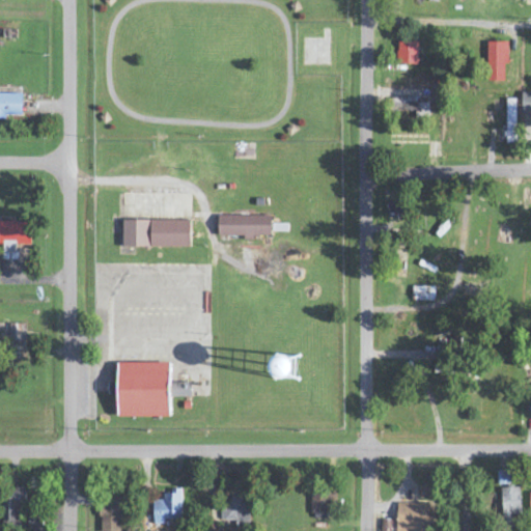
[(398,64),(418,65),(418,43),(398,42),(398,64)]
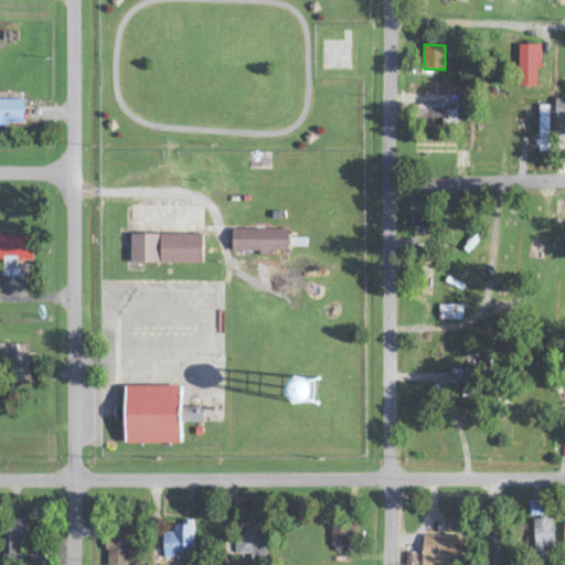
[(540,45),(519,44),(519,86),(539,86),(540,45)]
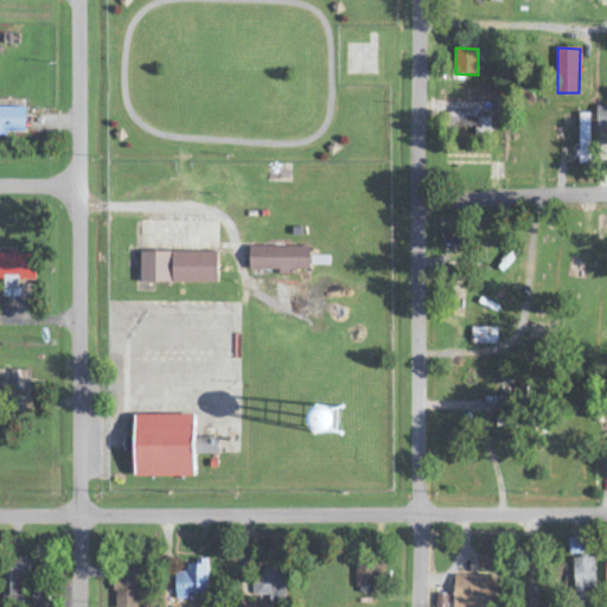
[(606,106),(598,106),(596,131),(606,131),(606,106)]
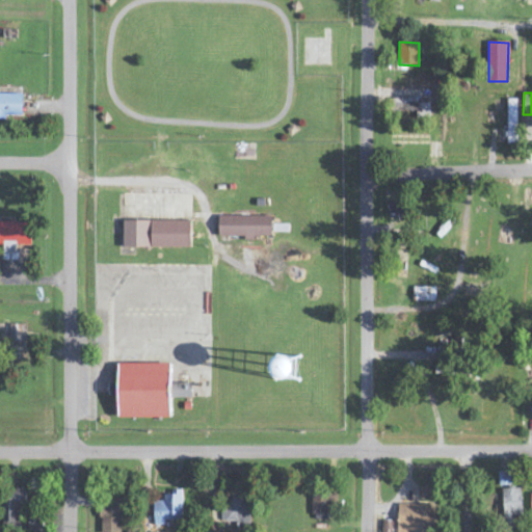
[(22,95),(0,94),(0,116),(22,117),(22,95)]
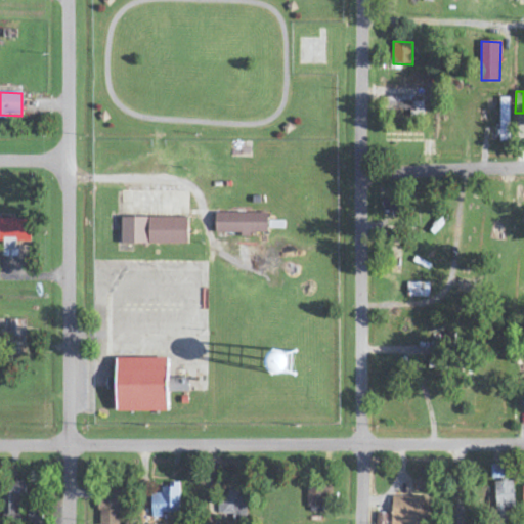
[(268,233),(268,213),(216,212),(215,233),(268,233)]
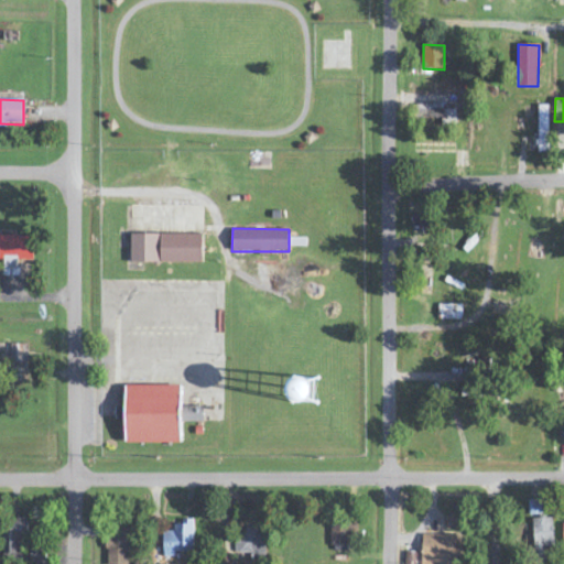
[(202,263),(203,235),(130,234),(130,262),(202,263)]
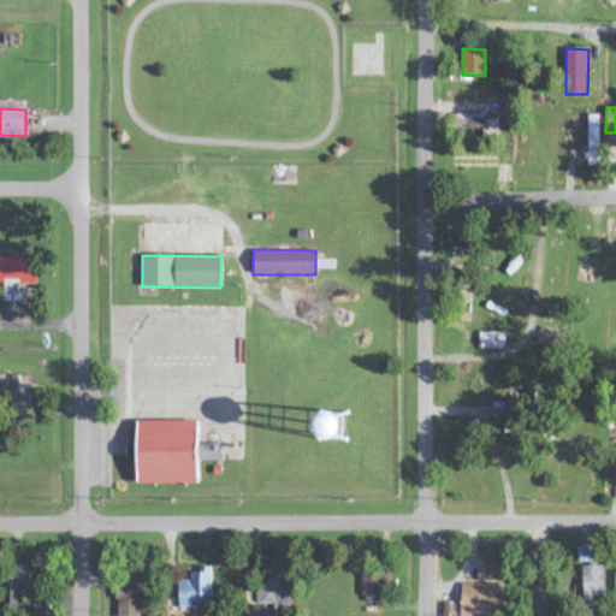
[(3,302),(21,302),(21,285),(34,285),(34,258),(0,258),(0,279),(3,279),(3,302)]
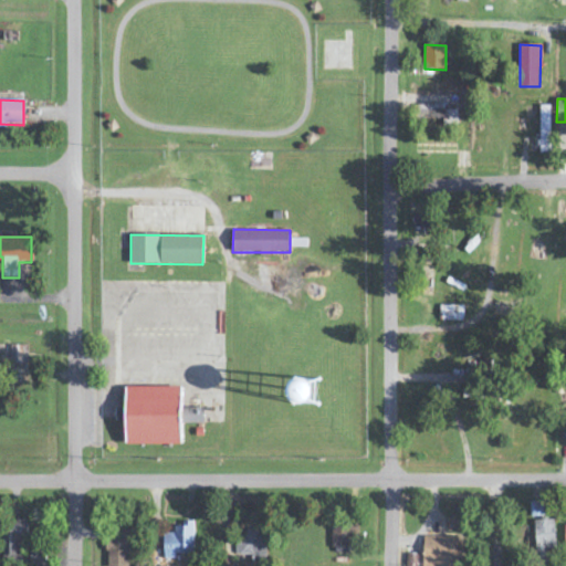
[(463,306),(440,305),(440,321),(463,322),(463,306)]
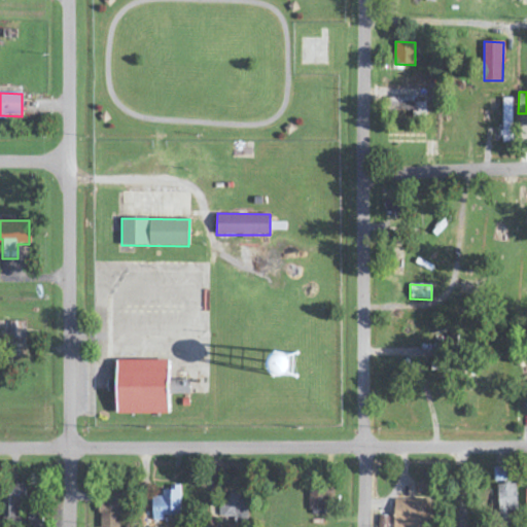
[(9,339),(25,340),(26,322),(9,322),(9,339)]
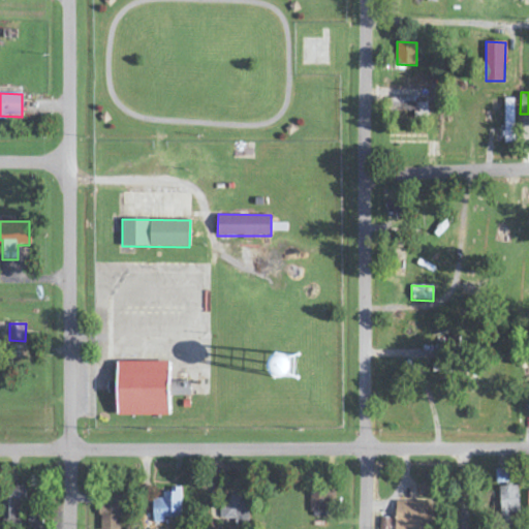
[(117,415),(168,415),(168,362),(116,362),(117,415)]
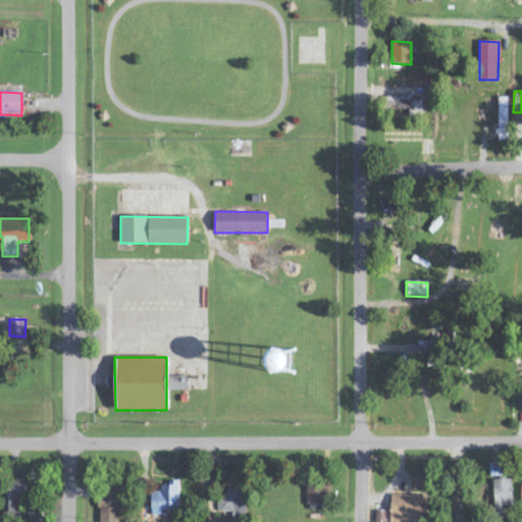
[(167,392),(188,390),(187,376),(167,376),(167,392)]
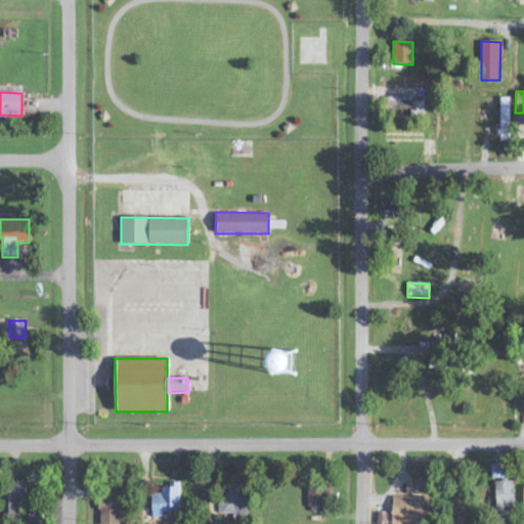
[(503,478),(501,465),(490,466),(492,480),(503,478)]
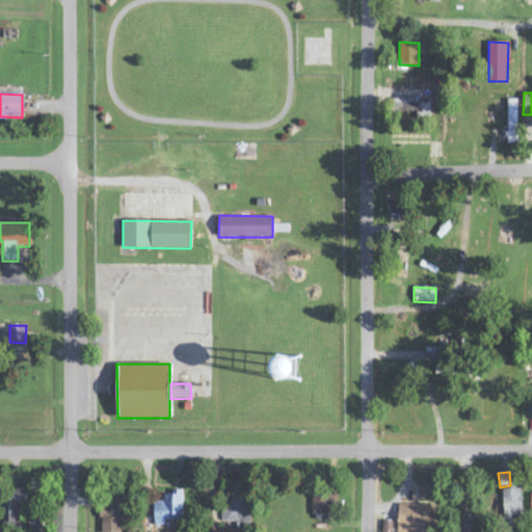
[(522,488),(503,489),(504,513),(523,512),(522,488)]
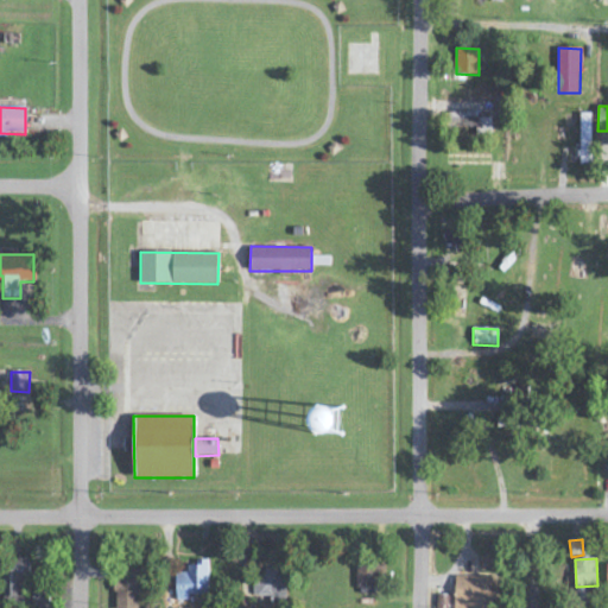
[(4,595),(16,596),(16,586),(26,587),(26,561),(5,559),(4,595)]
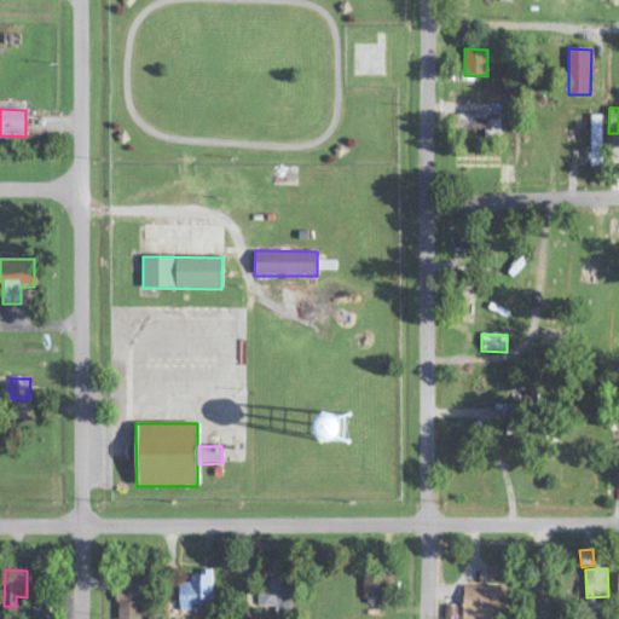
[(212,606),(210,573),(190,573),(190,583),(178,584),(179,612),(191,612),(191,606),(212,606)]
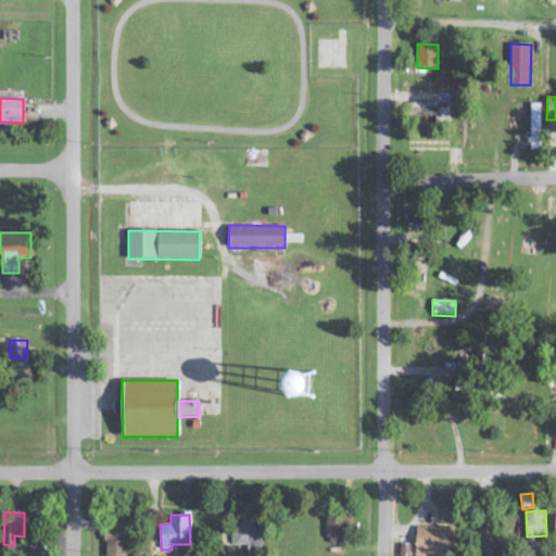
[(350,516),(327,516),(325,540),(349,541),(350,516)]
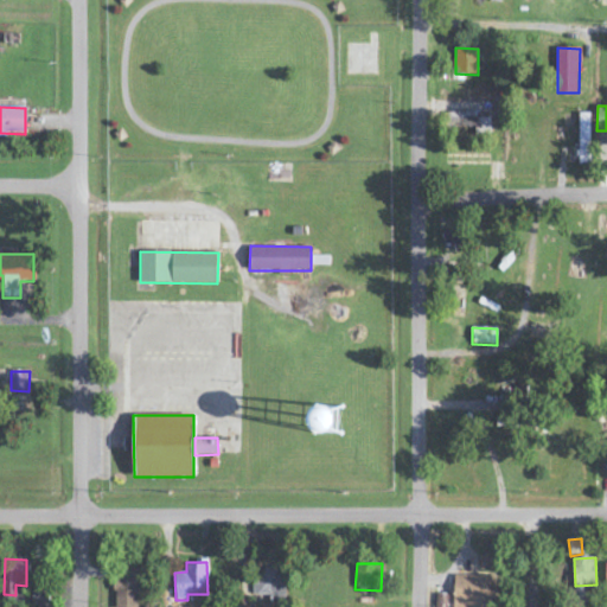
[(140,606),(140,569),(114,570),(114,606),(140,606)]
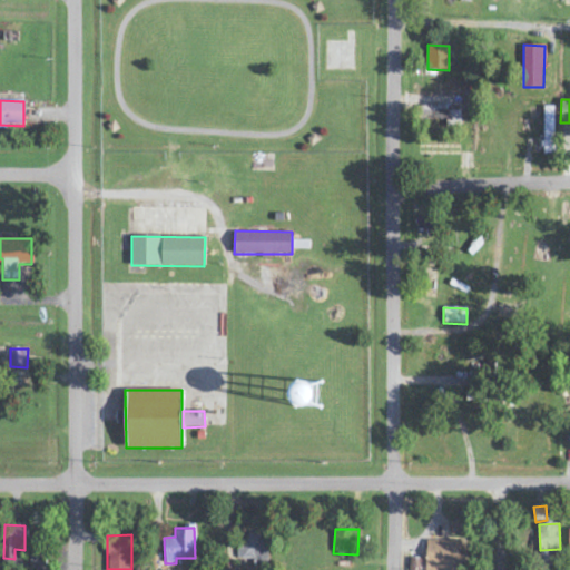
[(267,537),(247,537),(247,540),(237,540),(237,560),(267,560),(267,537)]
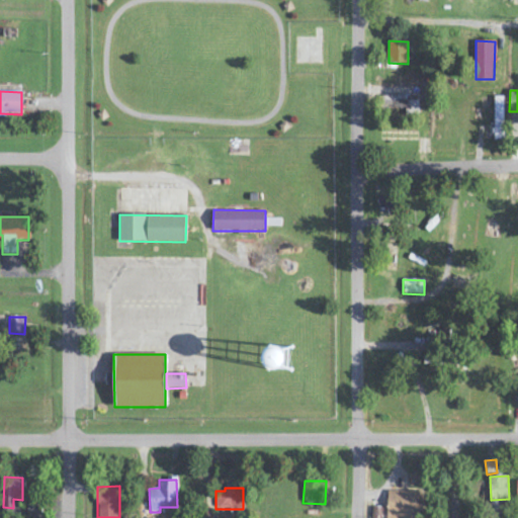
[(386,517),(422,517),(423,492),(387,491),(386,517)]
